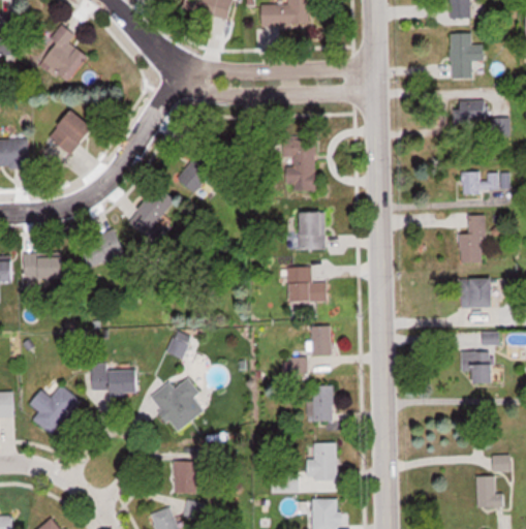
[(227,22),(234,0),(194,0),(191,10),(227,22)]
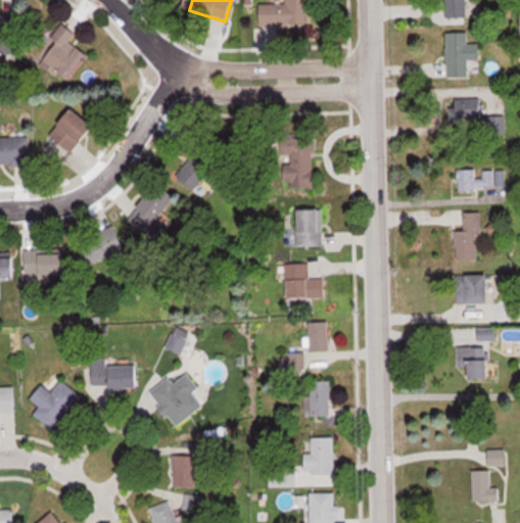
[(283,0),(284,2),(258,2),(258,25),(309,25),(308,0),(283,0)]
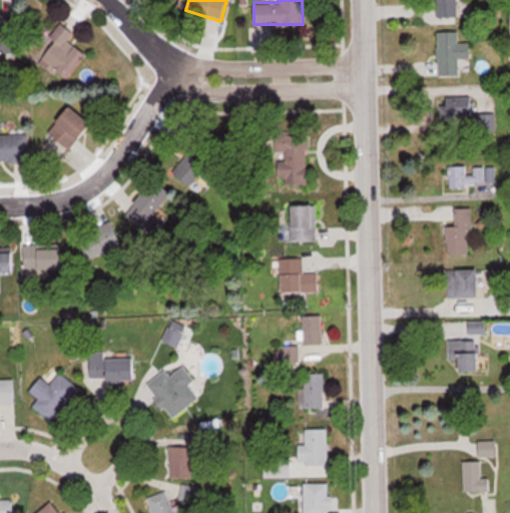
[(434,0),(435,16),(455,16),(455,0),(434,0)]
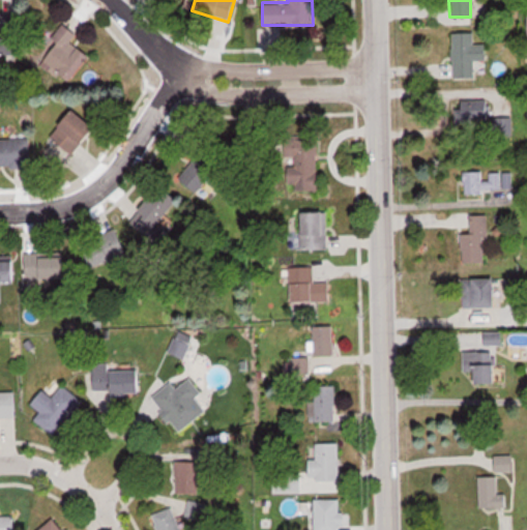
[(19,19),(0,19),(0,54),(19,54),(19,19)]
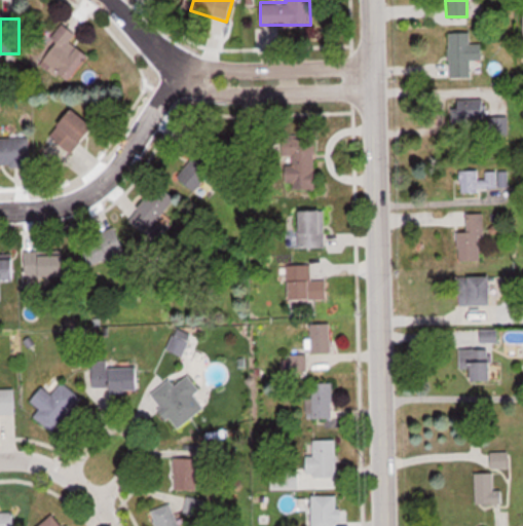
[(88,55),(71,40),(76,34),(63,23),(46,41),(52,46),(38,63),(63,84),(88,55)]
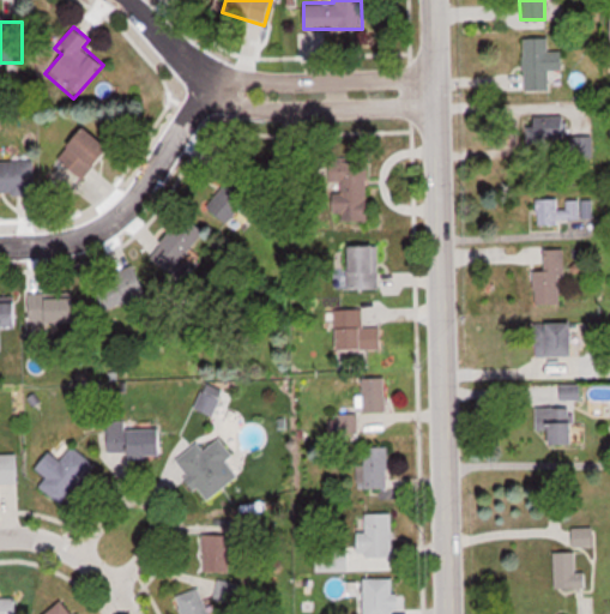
[(521,37),(521,90),(549,90),(549,71),(561,71),(561,50),(547,50),(547,37),(521,37)]
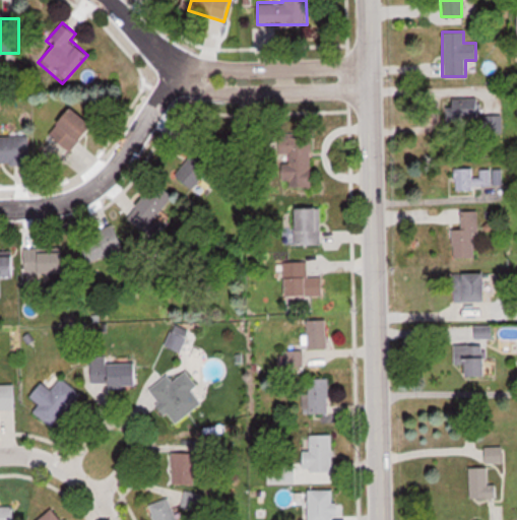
[(479,98),(450,98),(450,118),(479,118),(479,98)]
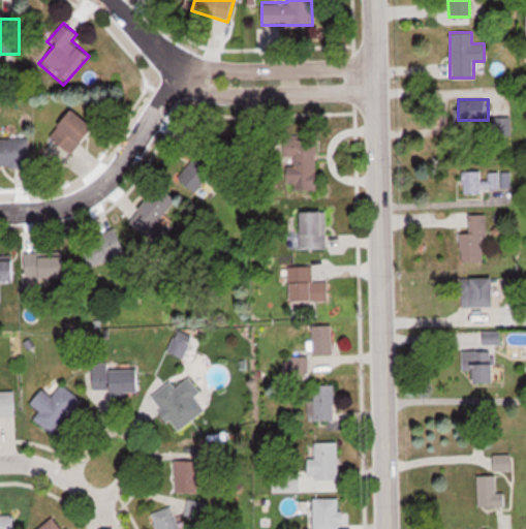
[(94,128),(72,109),(49,135),(70,155),(94,128)]
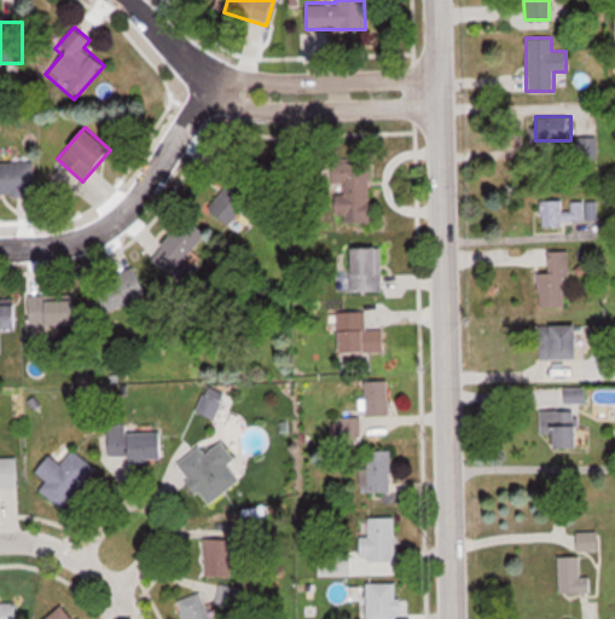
[(0,198),(32,198),(30,162),(0,161),(0,198)]
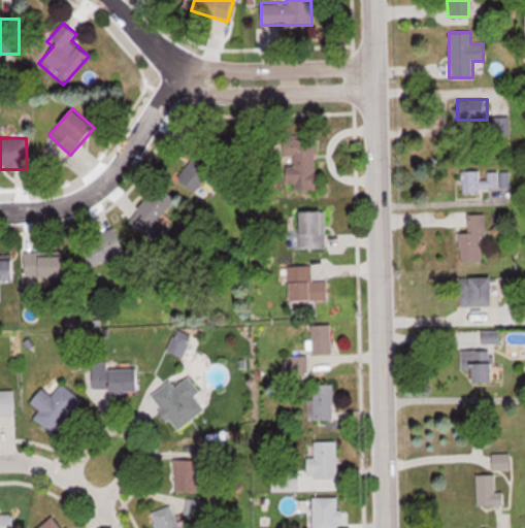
[(315,137),(285,138),(285,189),(315,189),(315,137)]
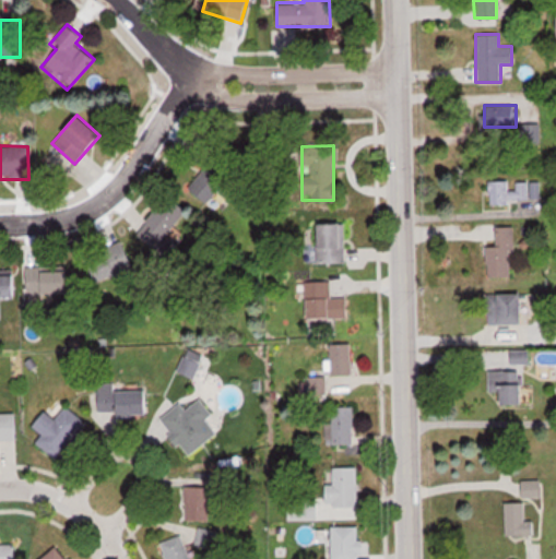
[(186,187),(210,209),(232,185),(208,163),(186,187)]
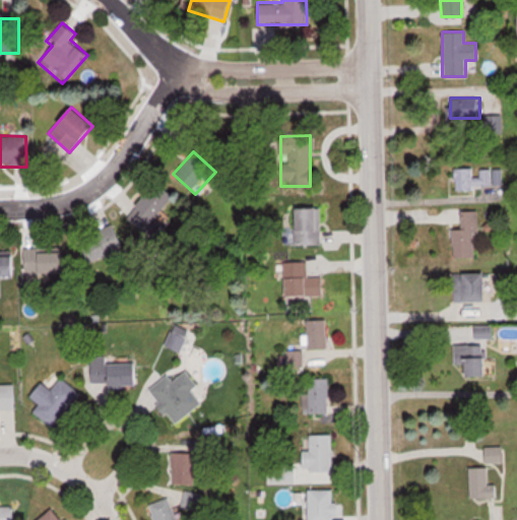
[(490,167),(453,167),(453,189),(490,189),(490,167)]
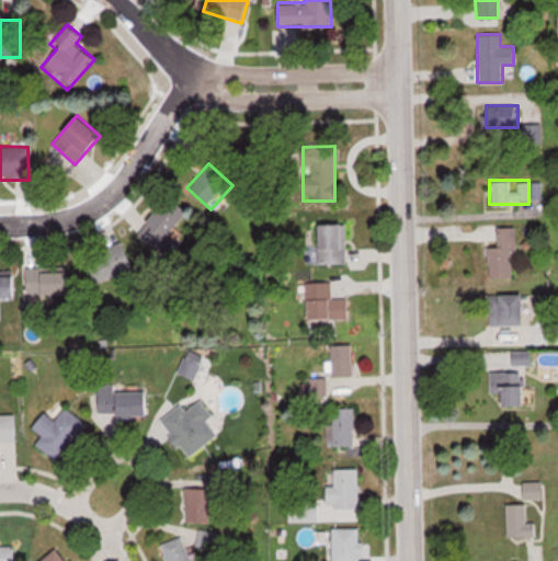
[(157,252),(188,209),(167,194),(135,237),(157,252)]
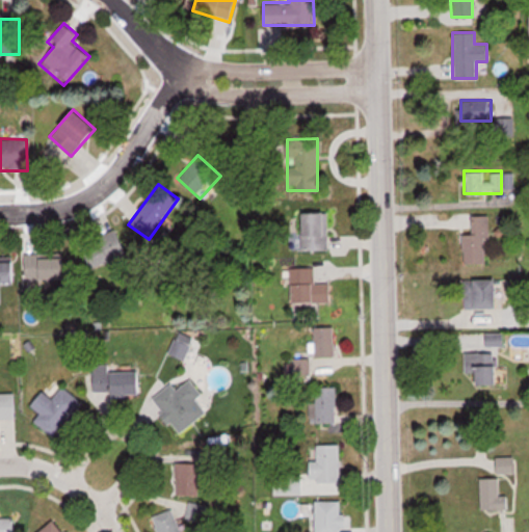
[(326,239),(326,212),(303,212),(303,239),(326,239)]
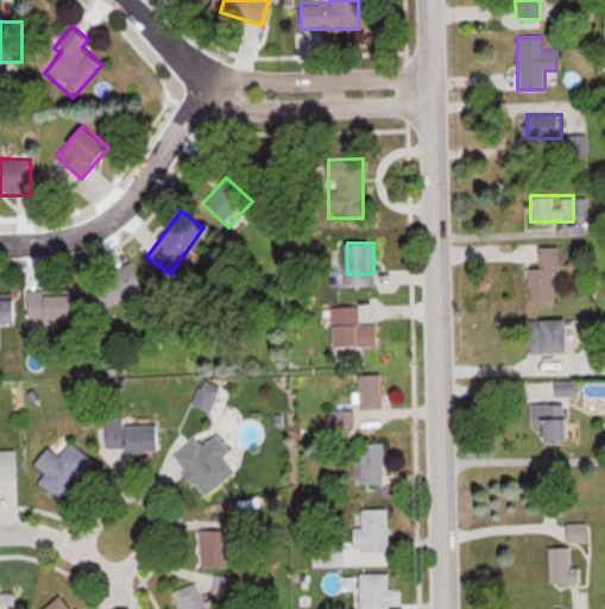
[(556,246),(539,248),(540,268),(528,268),(529,302),(559,301),(556,246)]
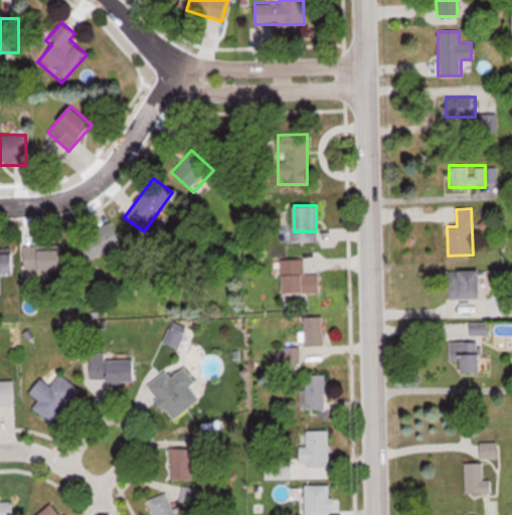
[(78,234),(83,260),(120,251),(114,226),(78,234)]
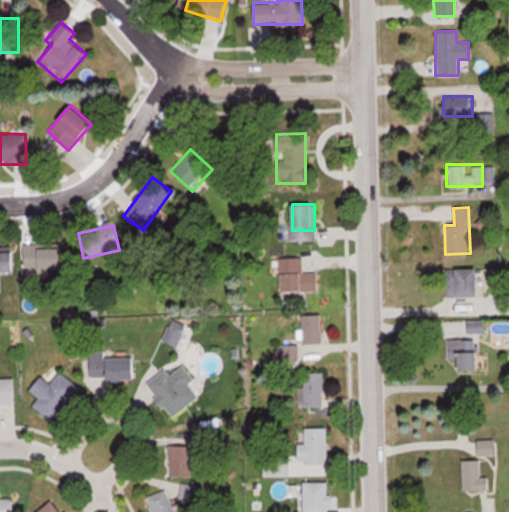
[(61,246),(24,246),(24,270),(61,270),(61,246)]
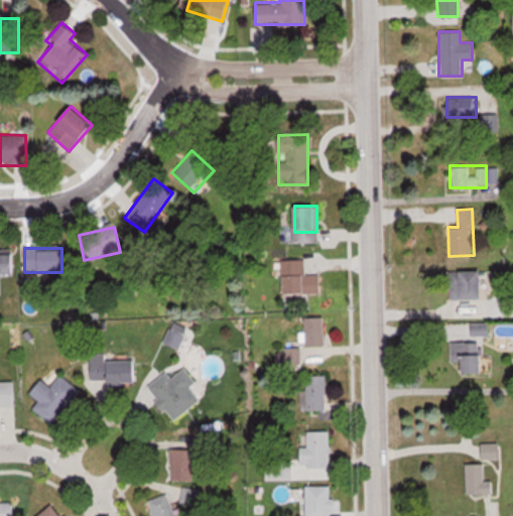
[(0,274),(14,275),(14,250),(0,249),(0,274)]
